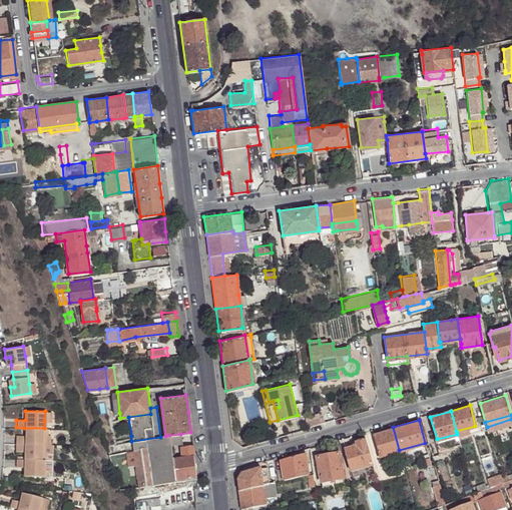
[(475,426),(456,431),(457,434),(458,437),(480,430),(479,425),(475,426)]
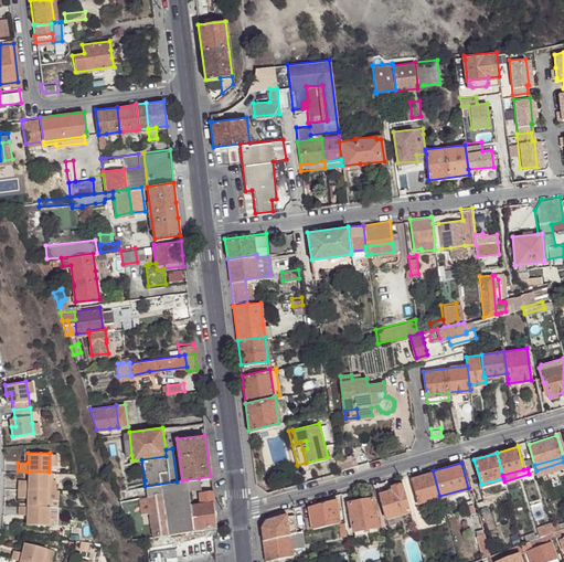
[(439,496),(433,470),(411,477),(417,502),(431,499),(439,496)]
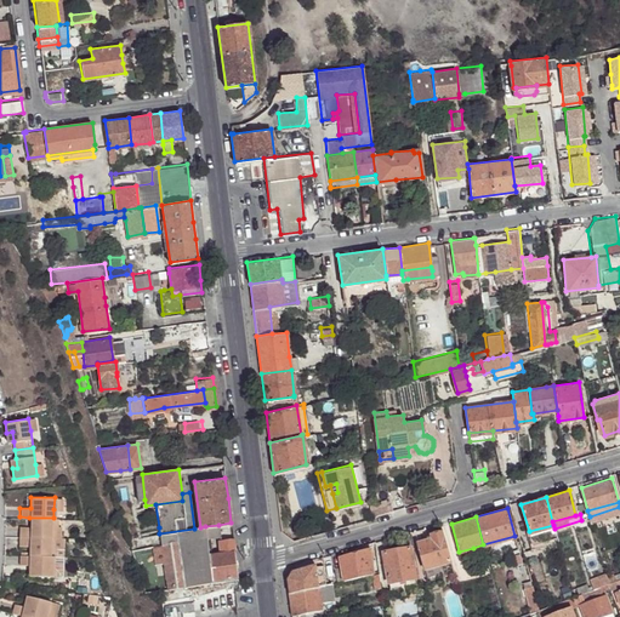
[(17,536),(52,537),(52,527),(56,527),(56,526),(56,518),(53,518),(29,518),(29,527),(17,526),(17,536)]
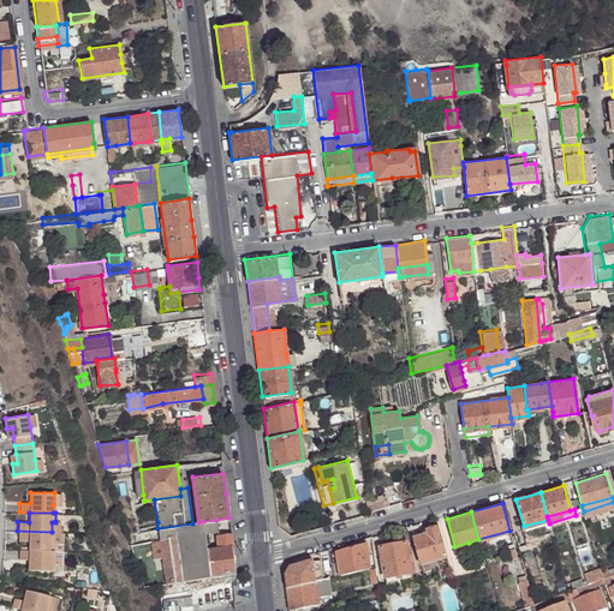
[(216,520),(203,521),(206,534),(218,533),(216,520)]
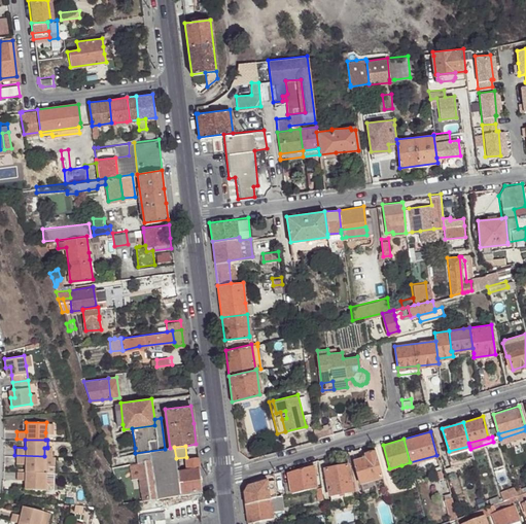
[(469,446),(449,451),(446,452),(448,457),(457,454),(471,451),(470,449),(469,446)]
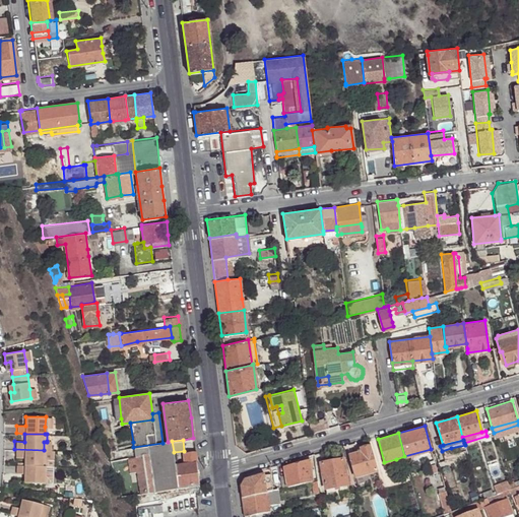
[(138,476),(141,492),(178,487),(175,463),(174,452),(172,441),(168,442),(163,443),(133,447),(135,456),(138,476)]
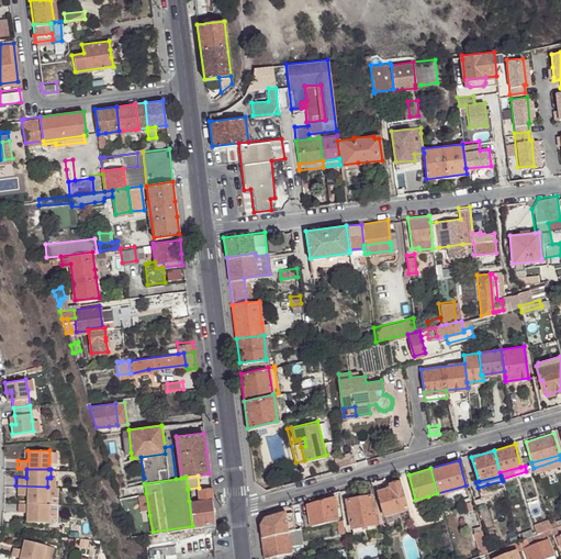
[(407,507),(400,480),(388,483),(389,488),(378,491),(383,514),(384,513),(391,512),(396,511),(407,507)]
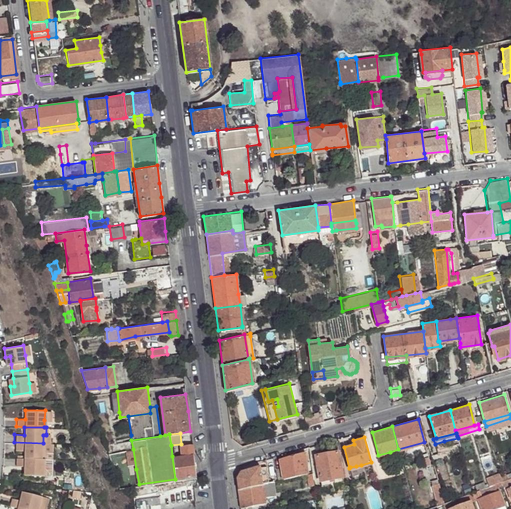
[(458,438),(444,441),(446,447),(459,443),(458,438)]
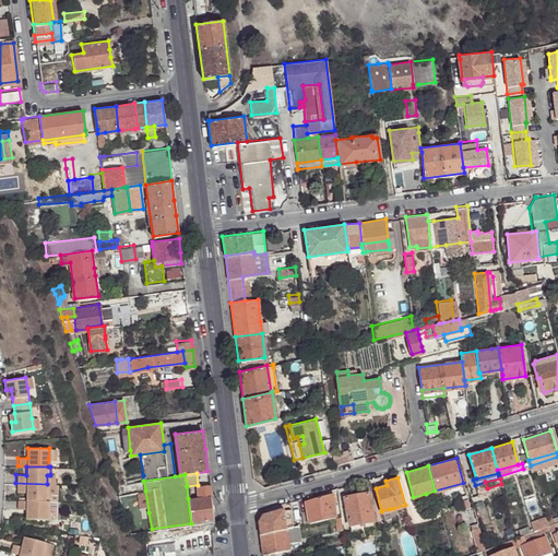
[(129,483),(130,492),(137,492),(145,491),(143,481),(129,483)]
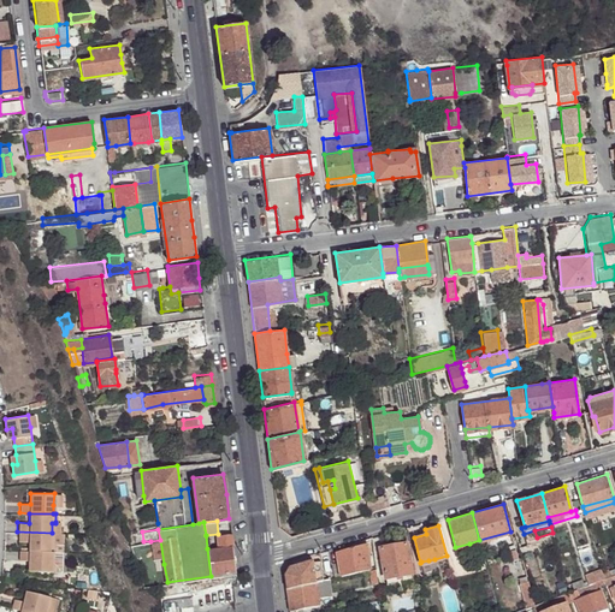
[(52,533),(17,532),(17,541),(29,541),(28,551),(52,551),(54,551),(54,544),(52,544),(52,533)]
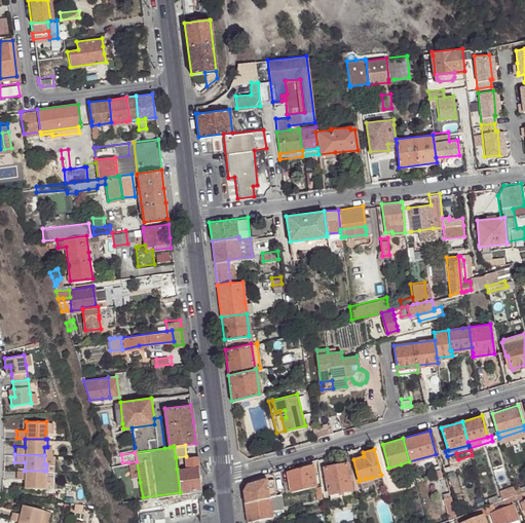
[(198,465),(197,456),(186,457),(187,464),(187,467),(198,465)]
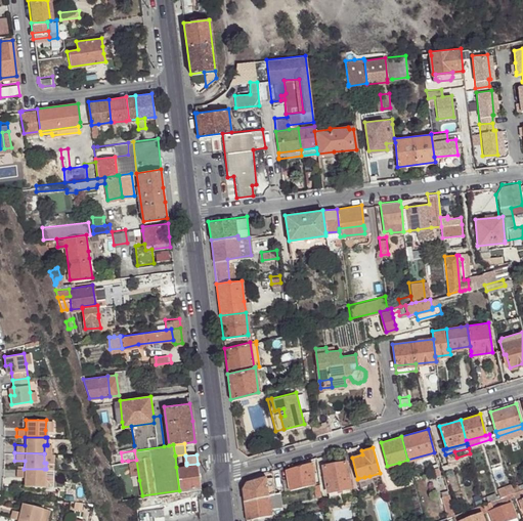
[(132,481),(139,480),(136,460),(128,461),(132,481)]
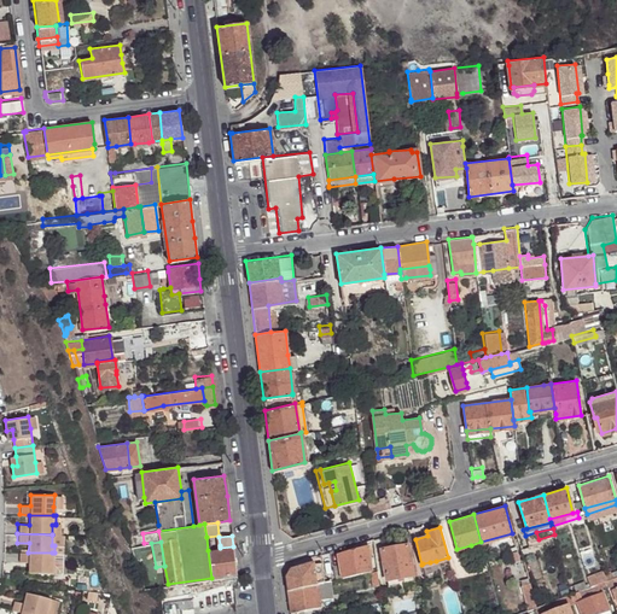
[(380,547),(386,578),(413,573),(407,543),(380,547)]
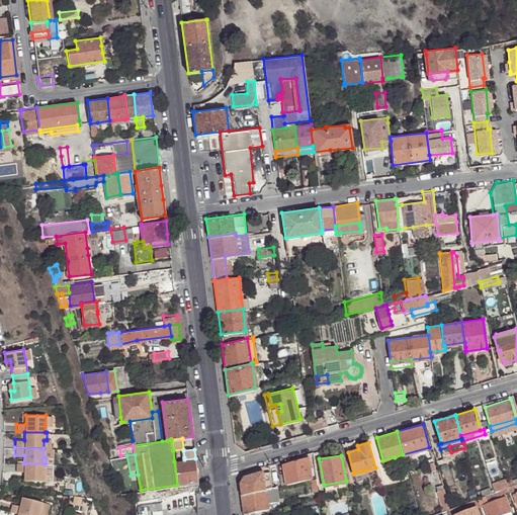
[(282,463),(283,470),(285,484),(300,481),(305,480),(310,479),(307,456),(282,463)]
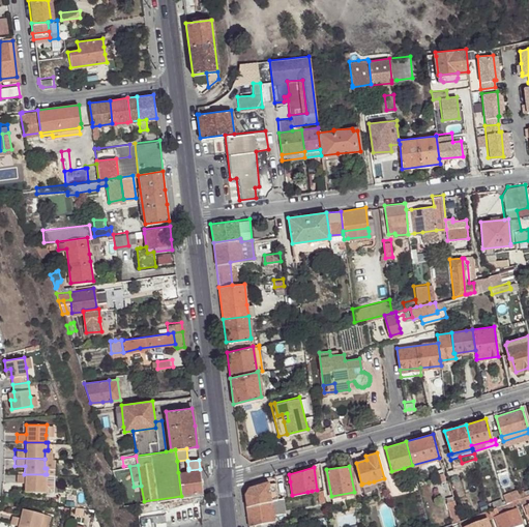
[(404,468),(391,471),(392,476),(405,473),(404,468)]
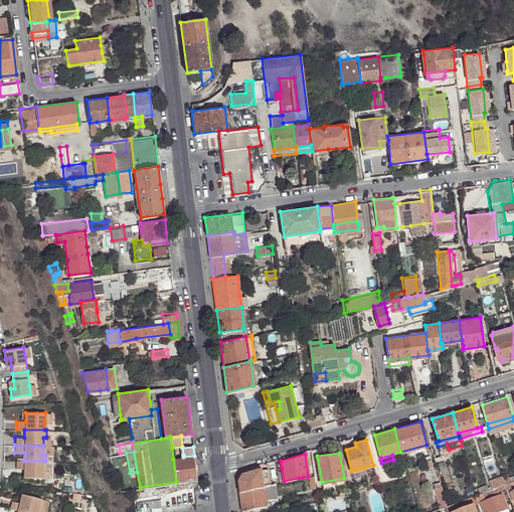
[(173,459),(176,482),(189,480),(189,474),(196,473),(194,456),(183,457),(183,458),(179,459),(173,459)]
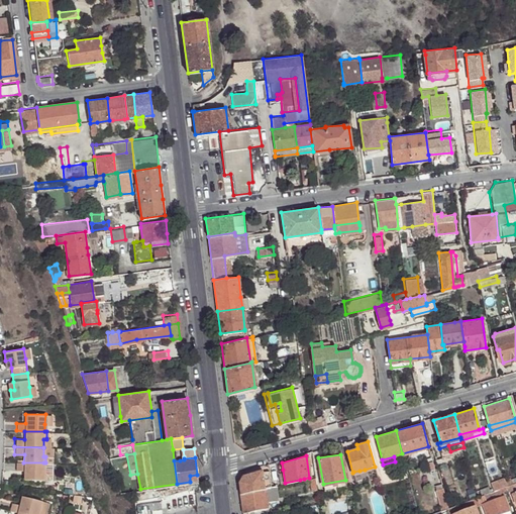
[(23,463),(14,463),(14,470),(23,471),(23,479),(43,480),(43,463),(23,463)]
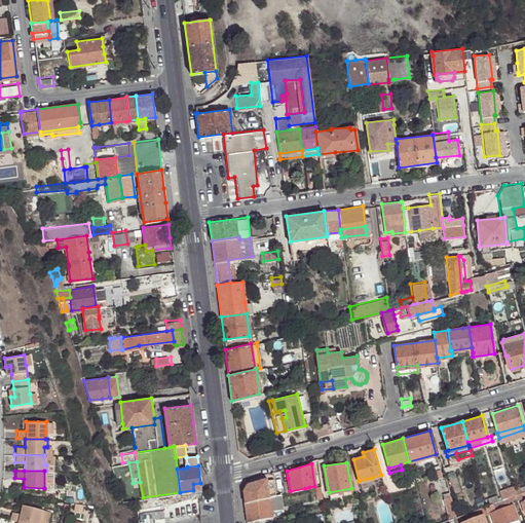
[(242,490),(245,501),(269,496),(267,479),(266,477),(247,483),(242,490)]
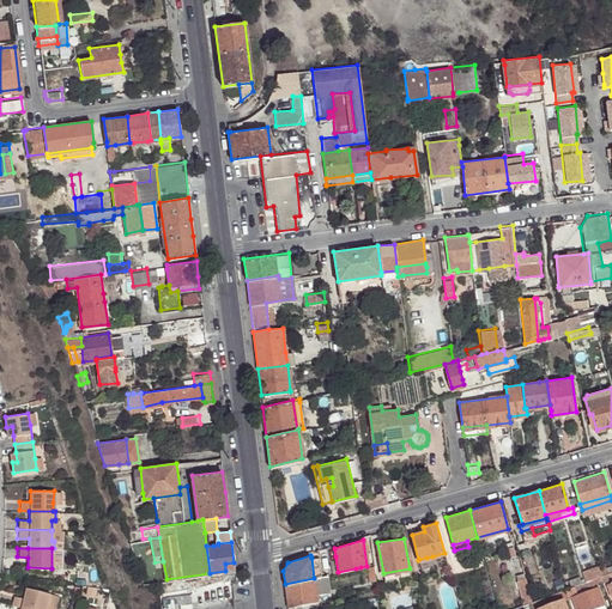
[(311,558),(314,578),(321,576),(319,556),(311,558)]
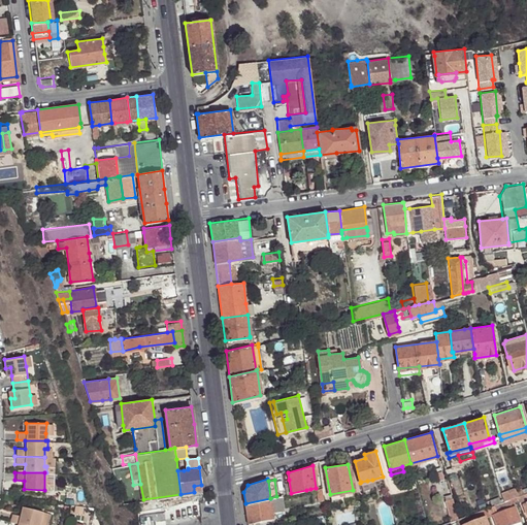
[(361,482),(360,483),(363,492),(374,489),(372,480),(367,481),(361,482)]
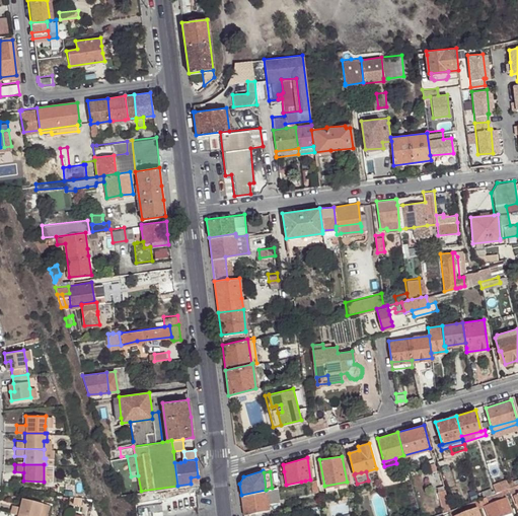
[(508,486),(507,481),(506,478),(492,484),(495,491),(503,488),(507,487),(508,486)]
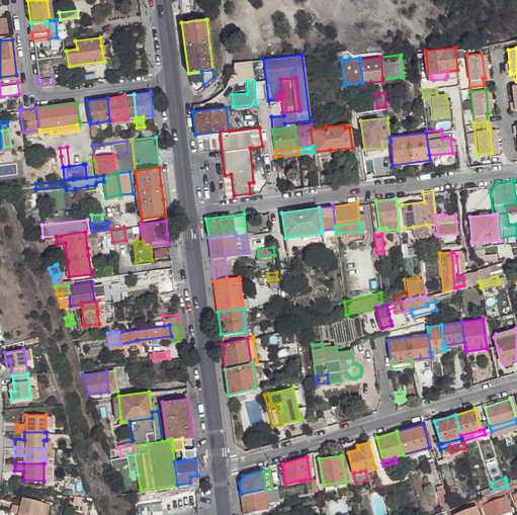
[(311,490),(310,479),(305,480),(300,481),(300,483),(305,483),(306,491),(311,490)]
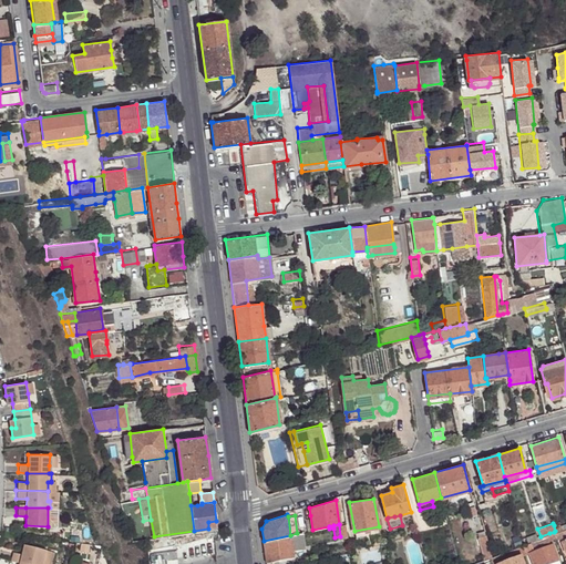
[(379,526),(354,531),(354,536),(380,532),(379,526)]
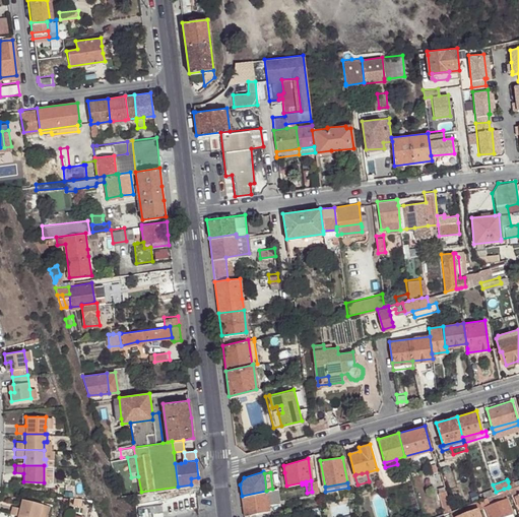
[(518,482),(515,486),(509,487),(508,488),(510,493),(518,489),(518,482)]
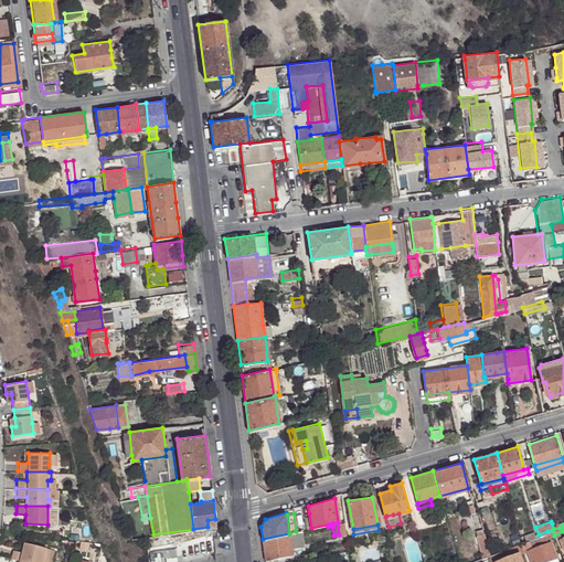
[(489,550),(482,527),(475,529),(482,557),(488,554),(489,553),(489,550)]
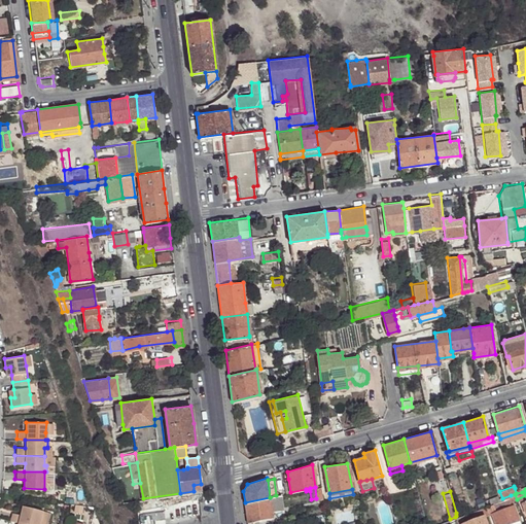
[(276,495),(270,497),(272,511),(282,509),(281,494),(276,495)]
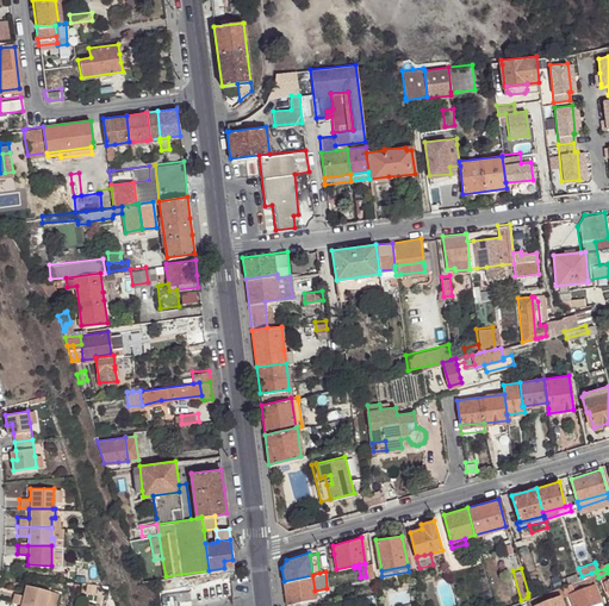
[(582,576),(563,583),(560,585),(564,594),(569,593),(591,583),(590,578),(592,576),(591,573),(582,576)]
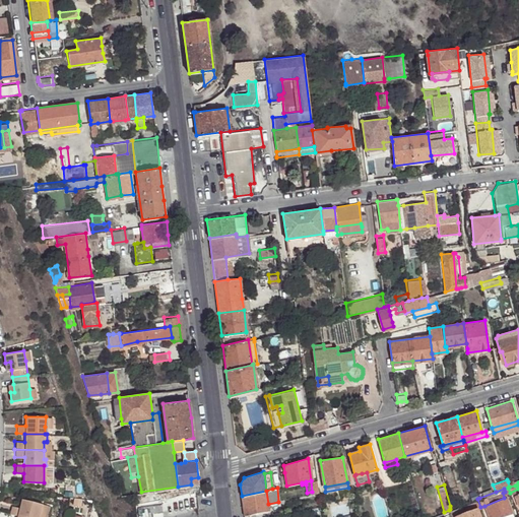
[(266,491),(242,496),(244,515),(255,513),(268,510),(268,504),(266,491)]
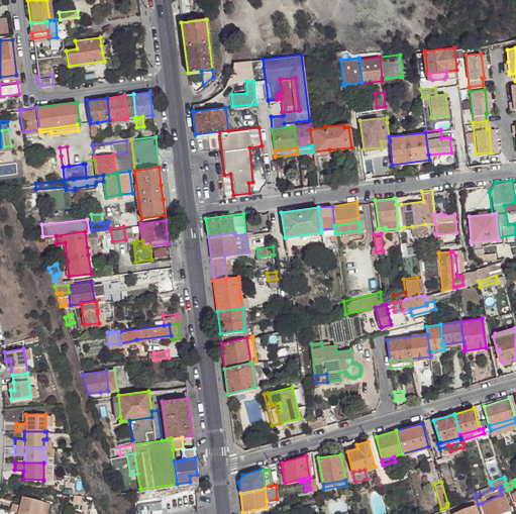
[(482,503),(486,513),(491,513),(499,511),(508,508),(503,494),(501,495),(482,503)]
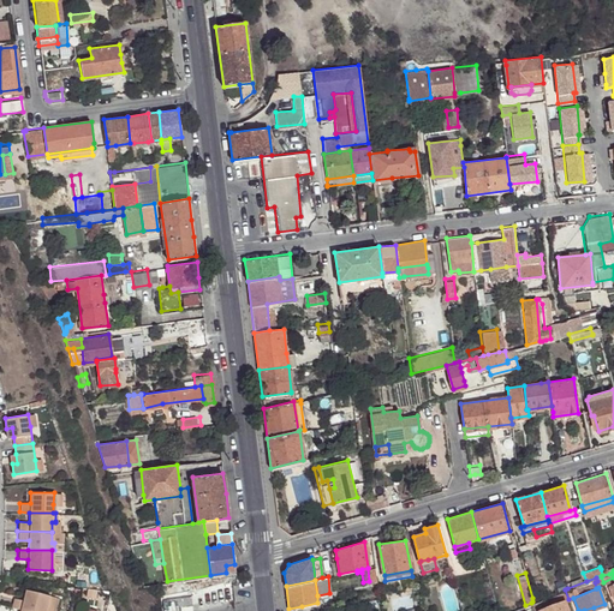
[(48,593),(25,588),(23,599),(13,597),(11,605),(21,607),(34,610),(43,610),(46,605),(48,593)]
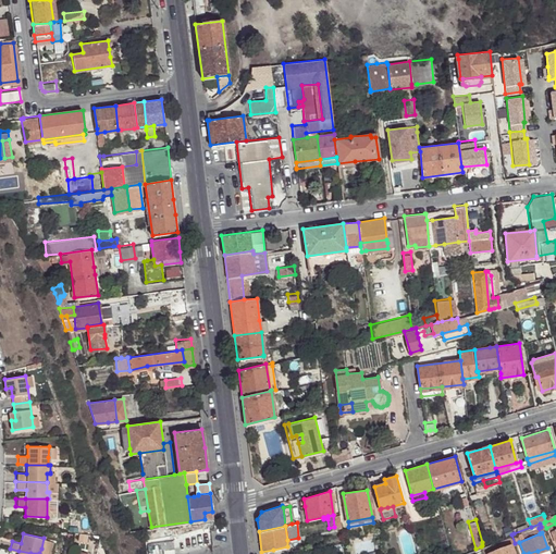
[(511,534),(486,544),(482,545),(481,546),(483,553),(485,553),(487,553),(514,553),(510,545),(515,543),(511,534)]
